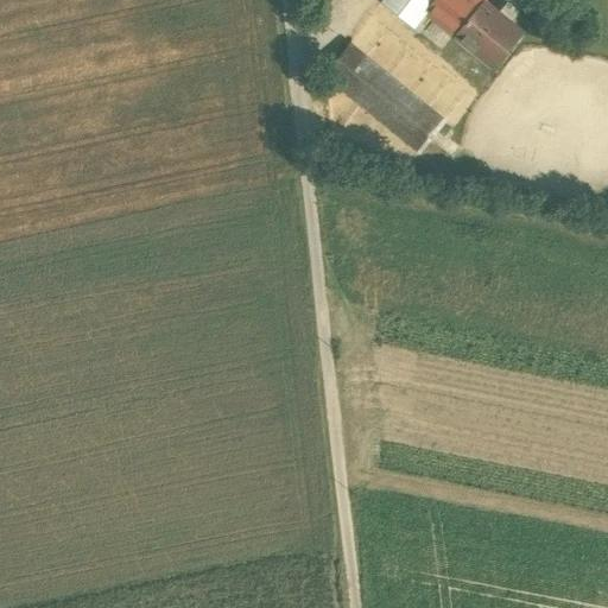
[(425,11),(412,0),(384,0),(382,2),(413,26),(425,11)]
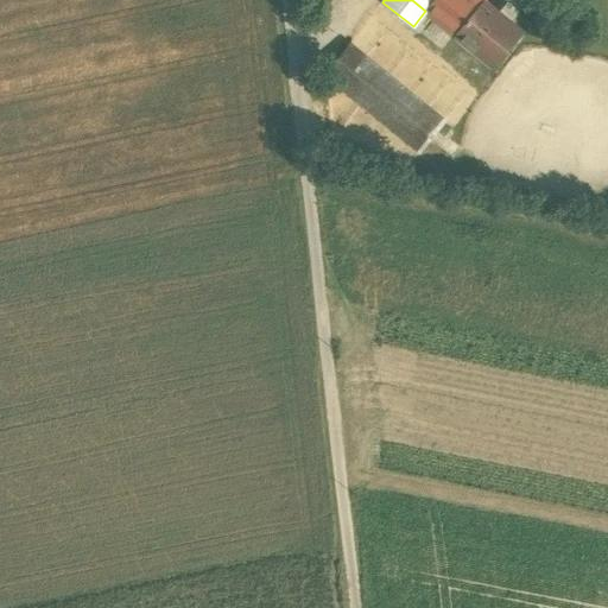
[(412,0),(425,11),(434,0),(412,0)]
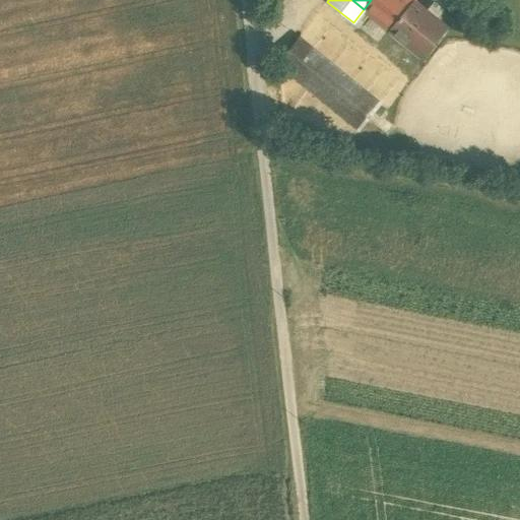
[(411,5),(404,0),(371,0),(364,9),(390,30),(411,5)]
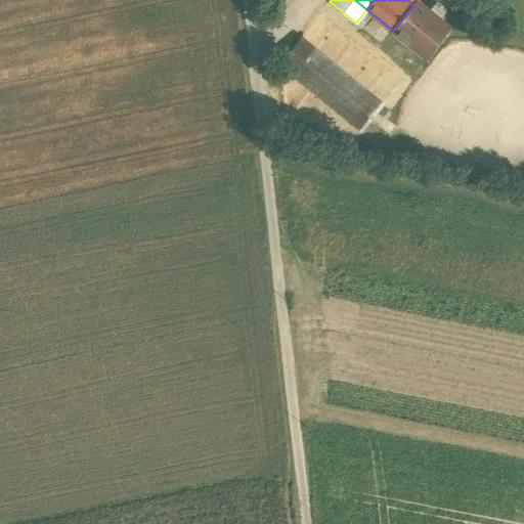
[(448,27),(418,1),(415,5),(393,31),(424,55),(448,27)]
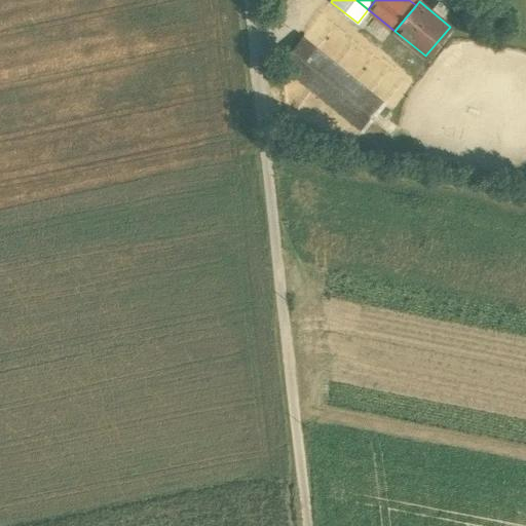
[(302,38),(280,65),(363,132),(384,105),(302,38)]
